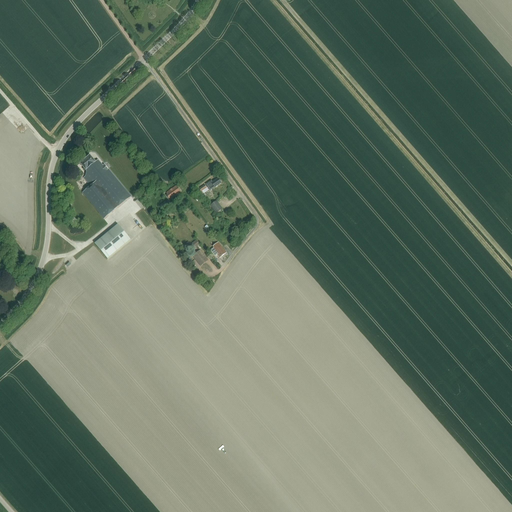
[(85,176),(83,178),(91,185),(83,192),(105,218),(132,196),(105,164),(104,165),(99,160),(96,162),(90,155),(80,163),(84,168),(83,169),(85,171),(85,170),(87,172),(86,173),(85,176)]
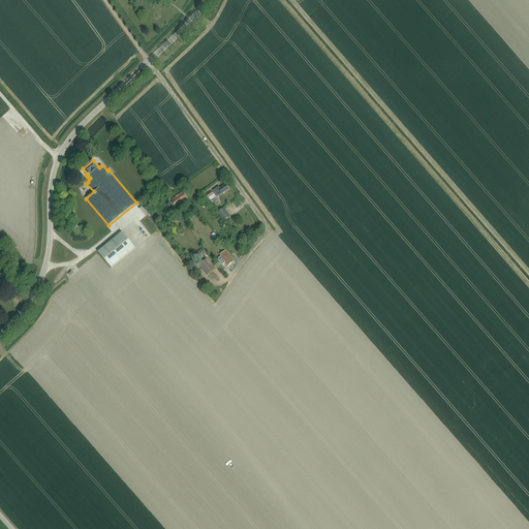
[(218,197),(222,194),(229,190),(225,185),(220,189),(219,187),(214,190),(218,197)]
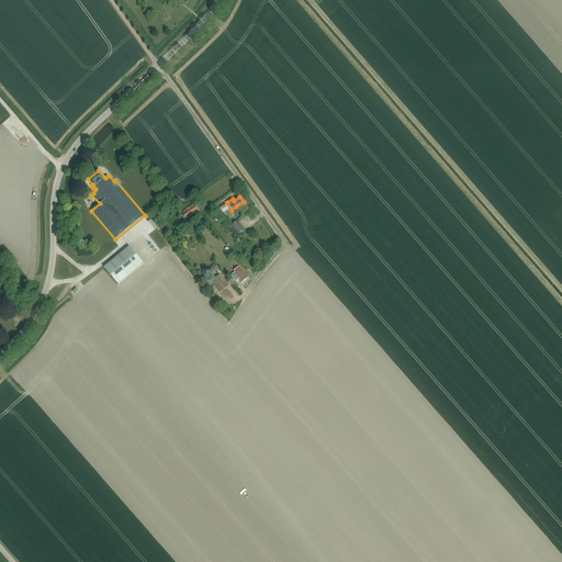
[(225,203),(216,209),(220,214),(223,212),(222,210),(227,206),(225,203)]
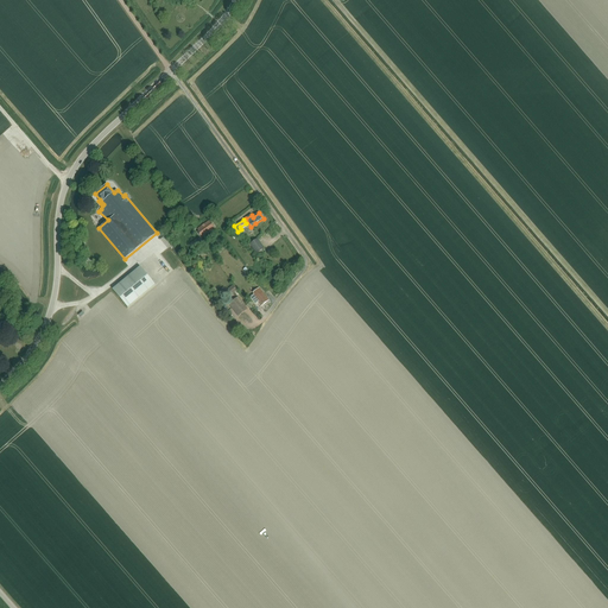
[(203,236),(215,228),(209,221),(198,229),(200,232),(197,233),(201,236),(202,235),(203,236)]
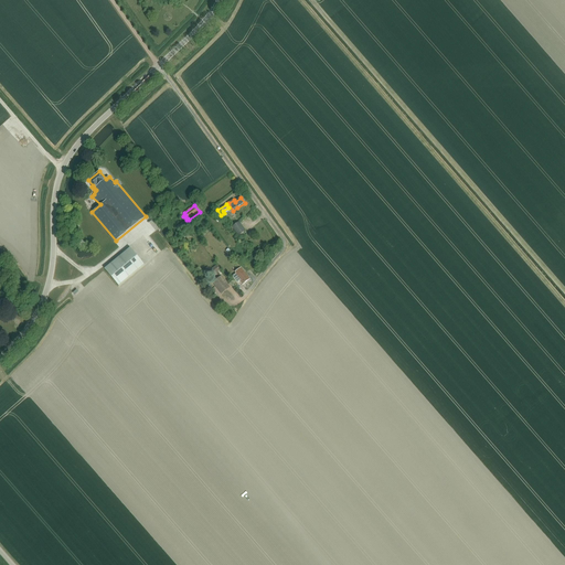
[(185,221),(177,227),(179,231),(188,224),(185,221)]
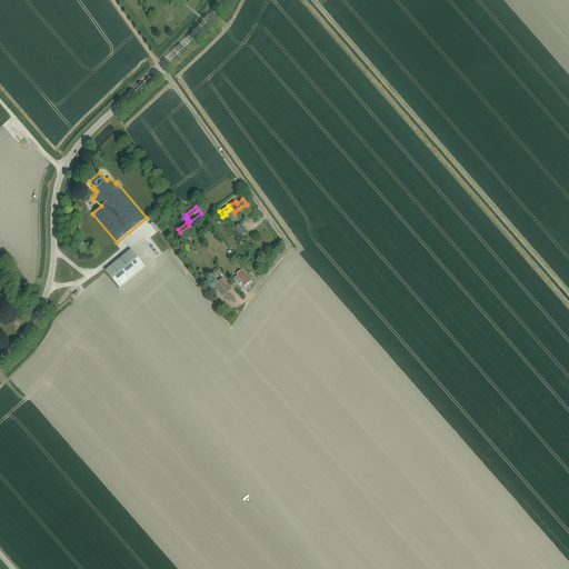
[(241,223),(235,228),(241,238),(248,232),(241,223)]
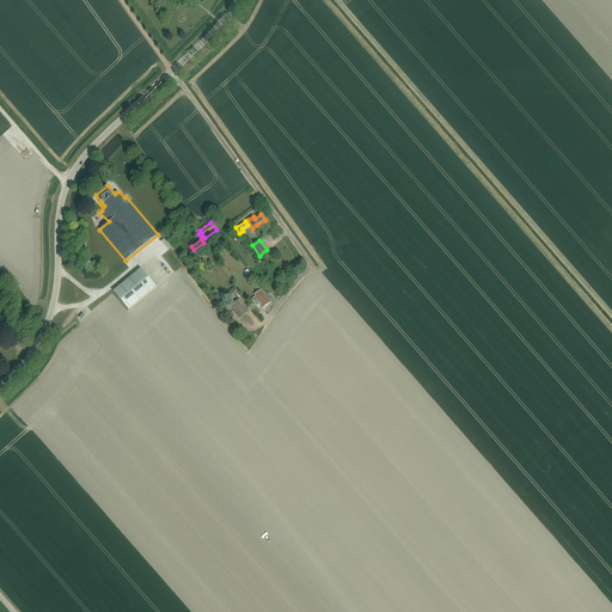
[(129,310),(157,287),(141,269),(114,292),(129,310)]
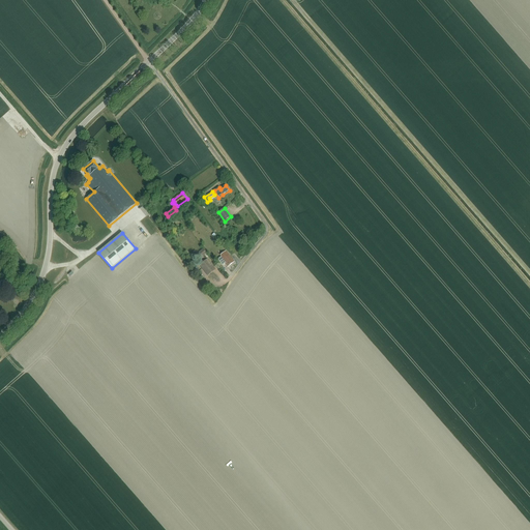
[(202,258),(207,253),(204,248),(198,254),(202,258)]
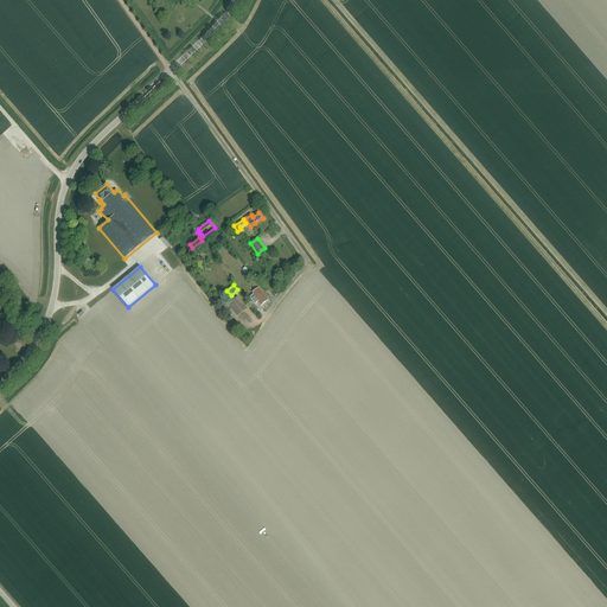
[(270,302),(268,300),(259,287),(253,292),(254,294),(259,301),(257,302),(261,306),(266,302),(268,305),(270,302)]
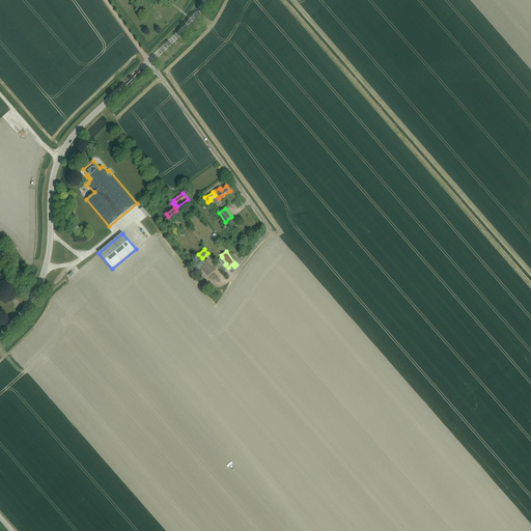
[(208,275),(216,270),(208,260),(201,266),(208,275)]
